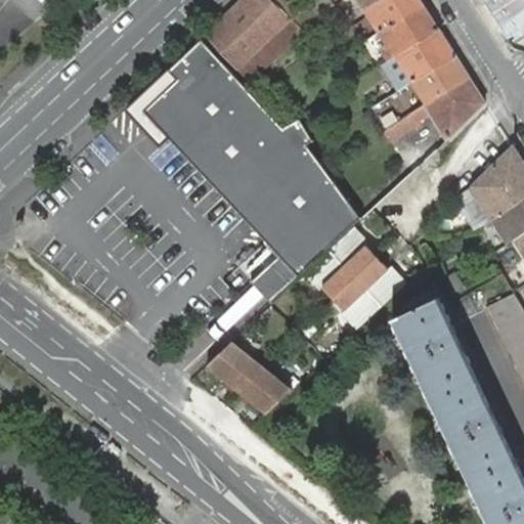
[(272,0),(242,0),(207,34),(238,69),(291,19),(272,0)]
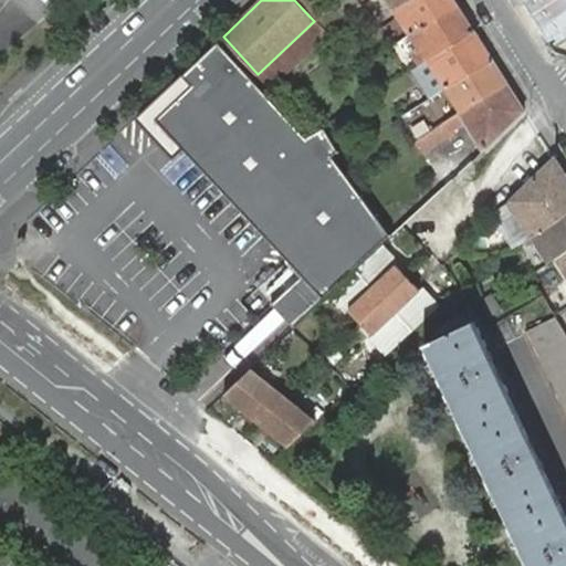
[(314,21),(258,74),(270,86),(343,18),(358,3),(360,0),(338,0),(328,8),(315,22),(314,21)]
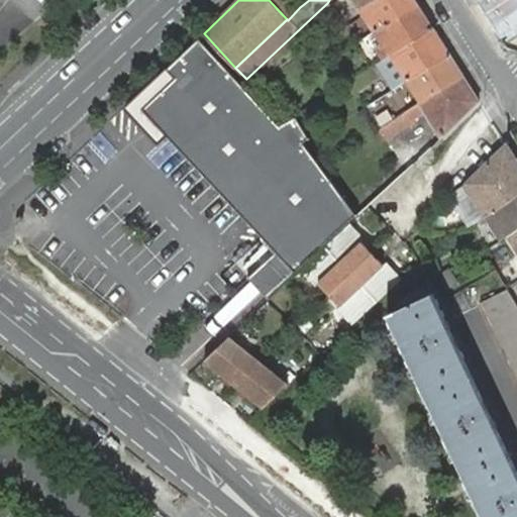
[(293,0),(269,0),(287,19),(288,20),(300,7),(293,0)]
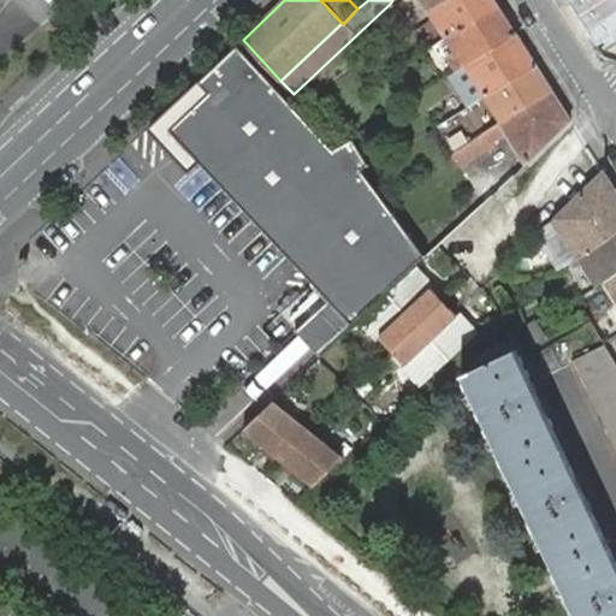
[(495,0),(443,0),(430,9),(433,16),(448,36),(499,5),(495,0)]
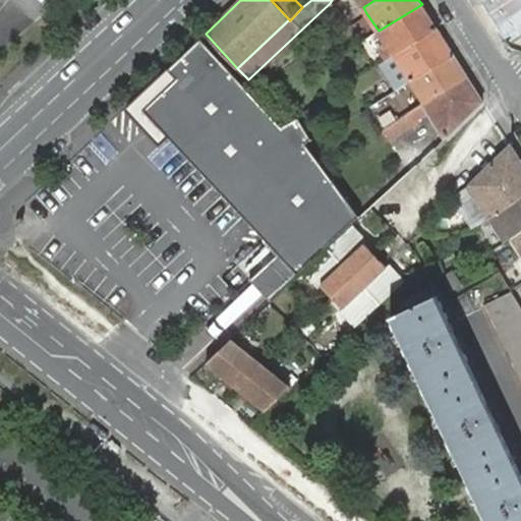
[(520,0),(481,0),(515,55),(520,51),(520,0)]
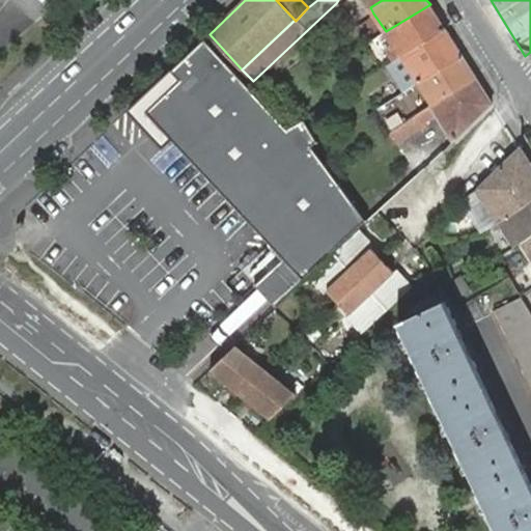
[(446,29),(430,4),(386,31),(379,35),(382,42),(390,36),(395,45),(387,50),(394,61),(402,56),(446,29)]
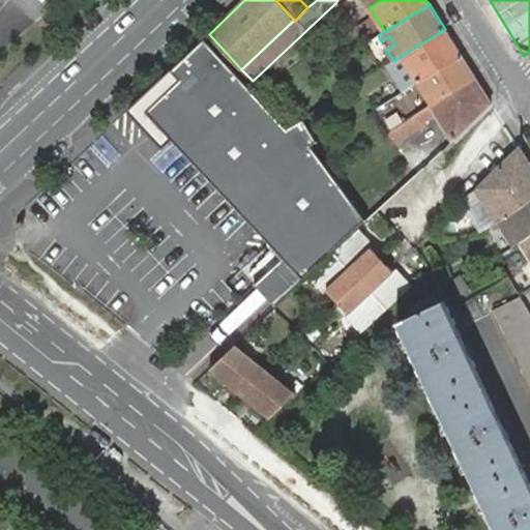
[(462,55),(445,29),(402,56),(393,61),(392,62),(398,72),(408,66),(418,82),(462,55)]
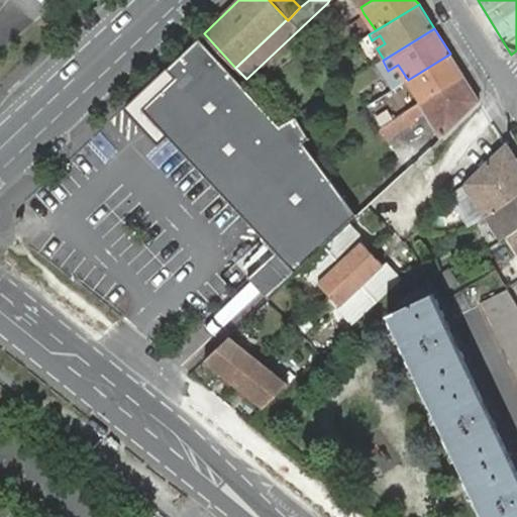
[(380,35),(372,40),(377,48),(385,43),(380,35)]
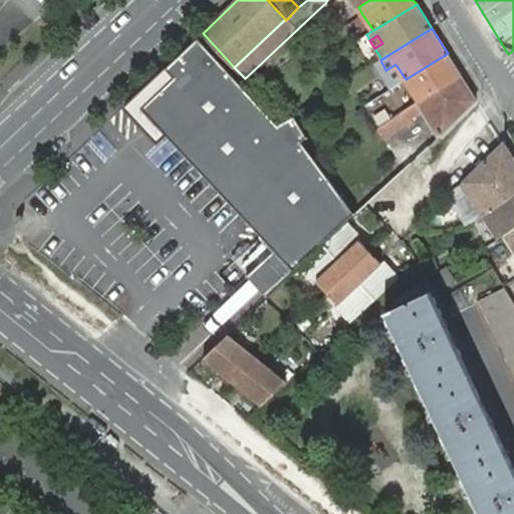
[(292,118),(278,125),(198,39),(165,68),(174,77),(142,108),(167,136),(275,249),(260,263),(281,285),(302,265),(344,225),(356,214),(300,143),(305,136),(292,118)]
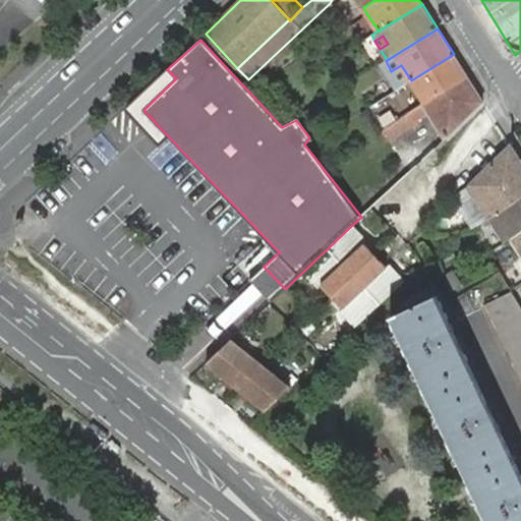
[(468,76),(454,54),(411,80),(403,85),(409,95),(417,90),(425,103),(468,76)]
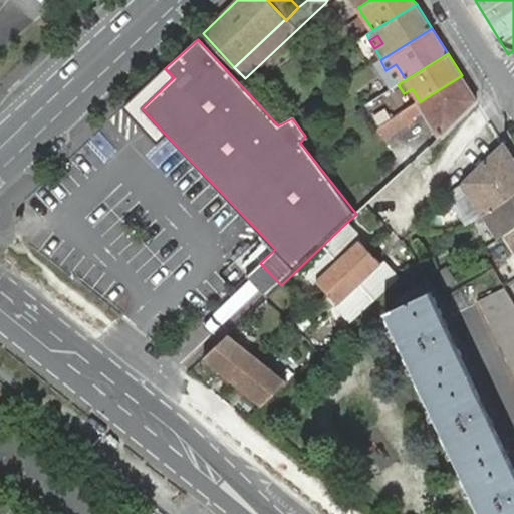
[(396,64),(386,70),(396,85),(398,84),(406,79),(396,64)]
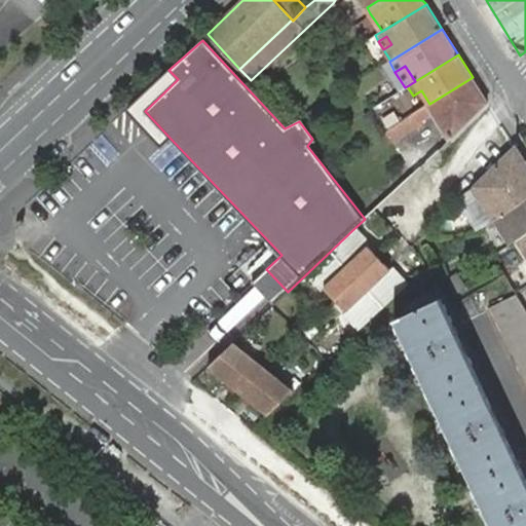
[(178,79),(168,70),(126,110),(161,147),(171,139),(145,111),(178,79)]
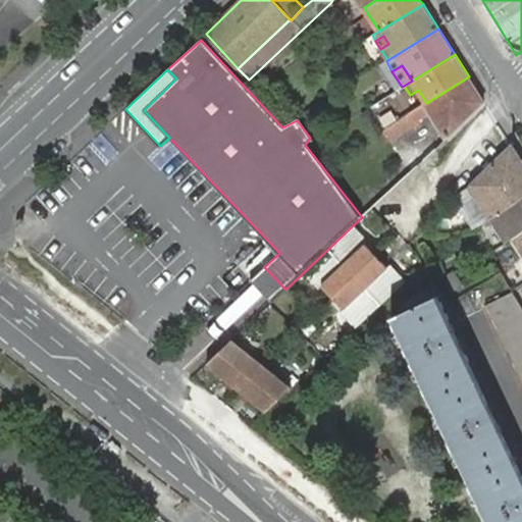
[(484,102),(469,76),(426,103),(410,113),(415,121),(431,111),(447,137),(484,102)]
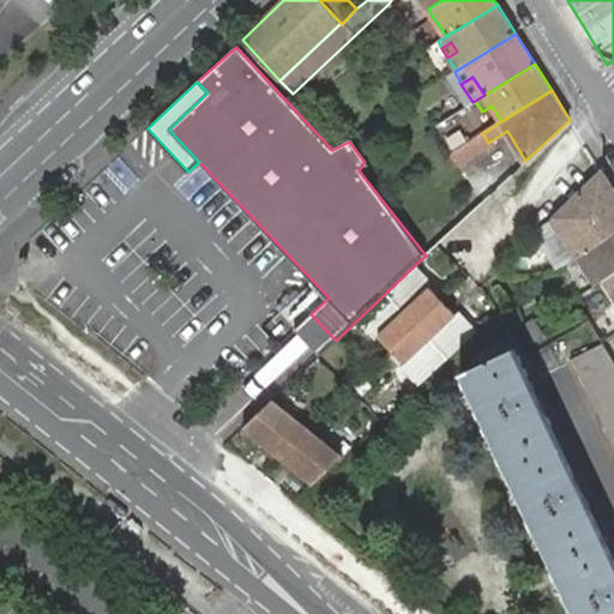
[(482,133),(452,154),(458,162),(488,143),(482,133)]
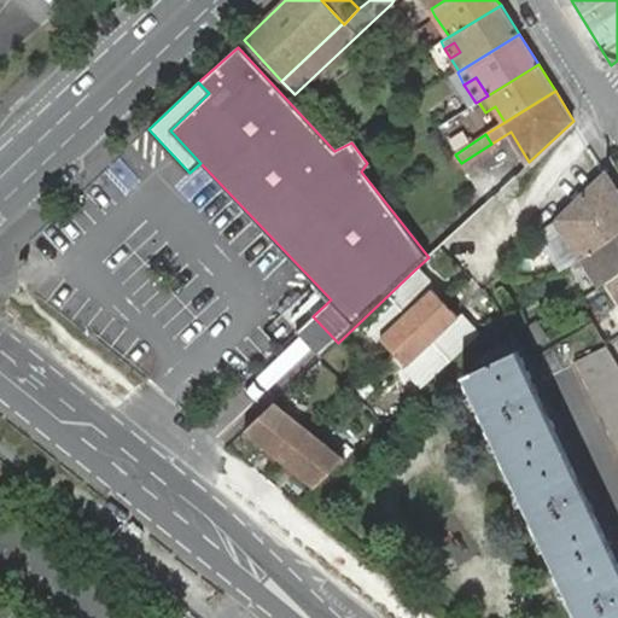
[(617,233),(617,192),(607,175),(605,174),(558,220),(541,235),(546,244),(563,228),(576,251),(558,262),(555,267),(565,267),(573,262),(581,258),(617,233)]
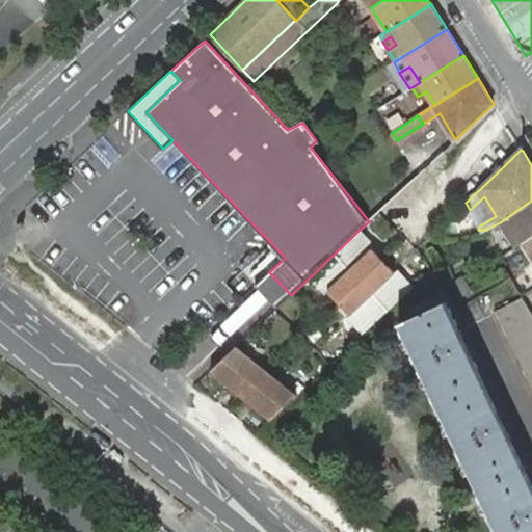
[(503,228),(515,246),(522,242),(531,235),(531,201),(500,222),(494,225),(497,231),(503,228)]
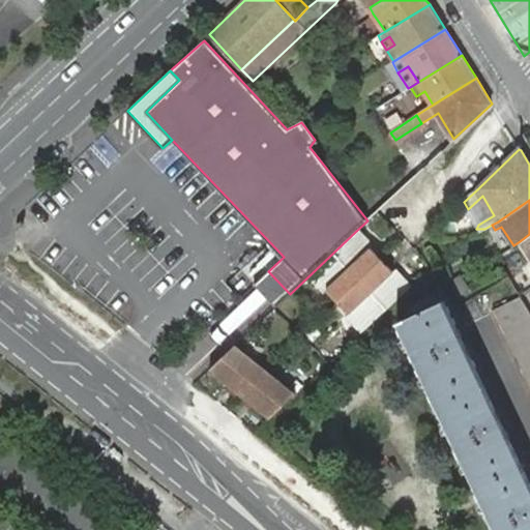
[(410,288),(355,232),(312,273),(363,331),(410,288)]
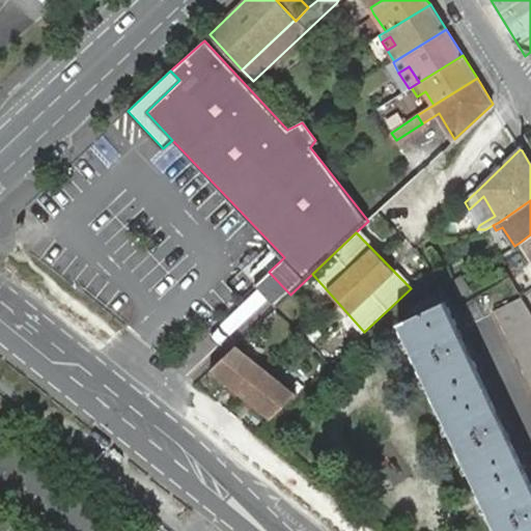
[(530,234),(521,242),(530,257),(530,234)]
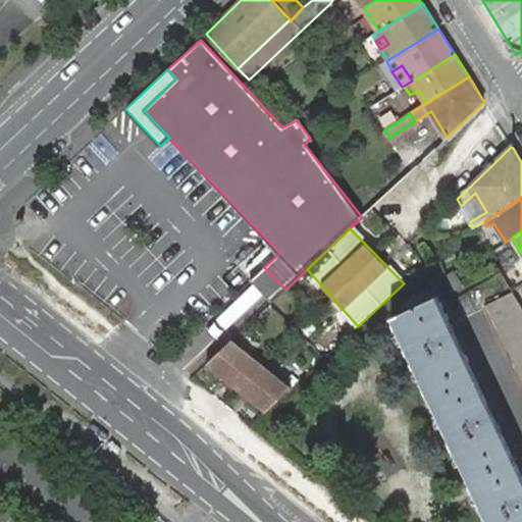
[(285,290),(264,267),(252,279),(263,293),(272,302),(285,290)]
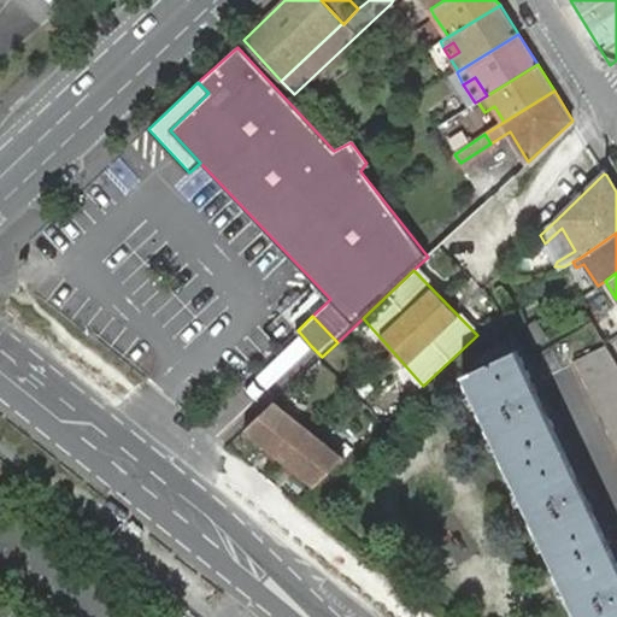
[(534,345),(547,338),(536,319),(524,328),(534,345)]
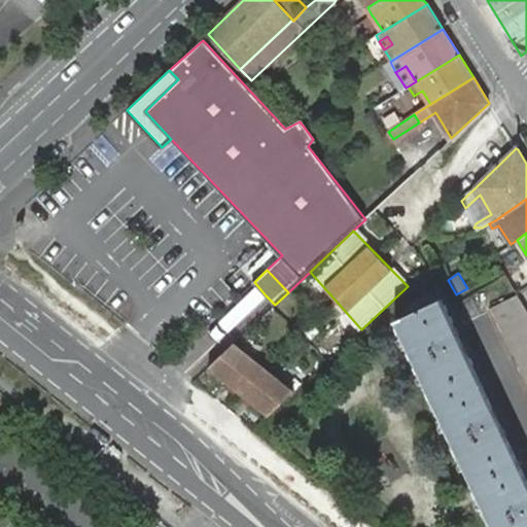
[(526,312),(516,295),(489,309),(526,387),(526,312)]
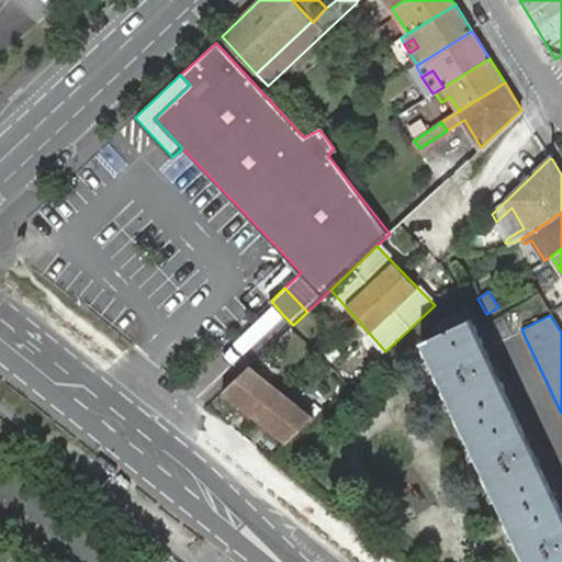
[(561,561),(561,512),(553,493),(512,406),(470,319),(423,343),(527,561),(561,561)]
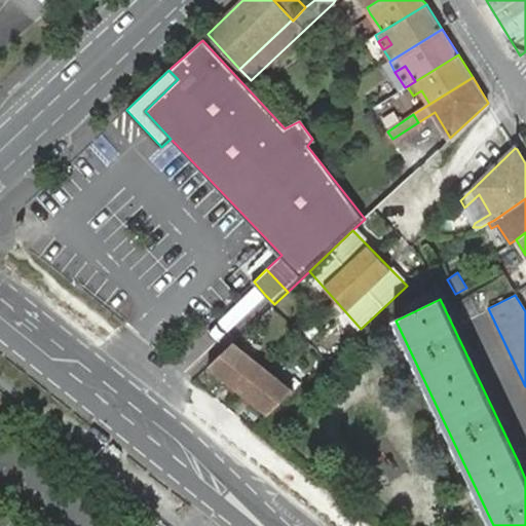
[(234,342),(208,367),(268,414),(295,389),(234,342)]
